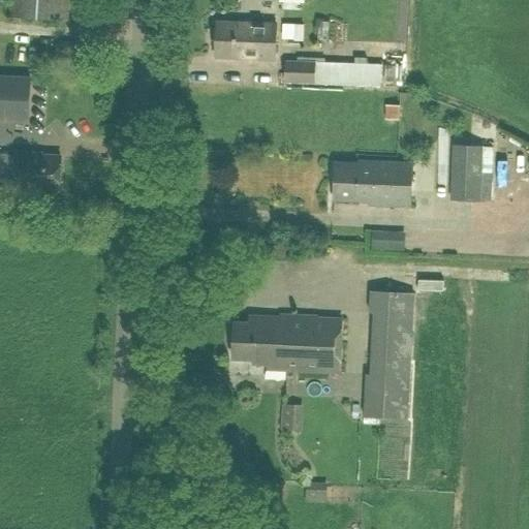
[(67,21),(68,0),(9,0),(9,17),(67,21)]
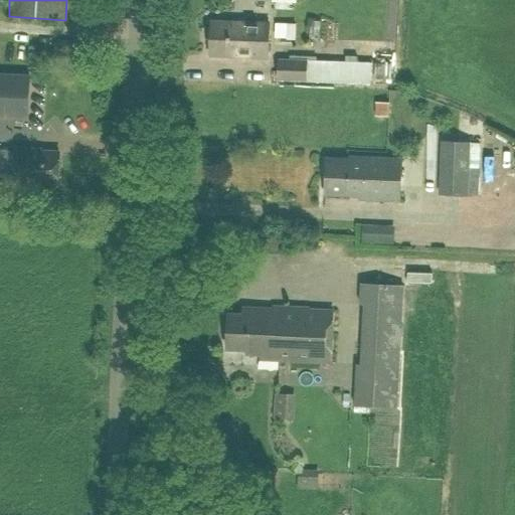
[(278,18),(277,33),(296,33),(296,18),(278,18)]
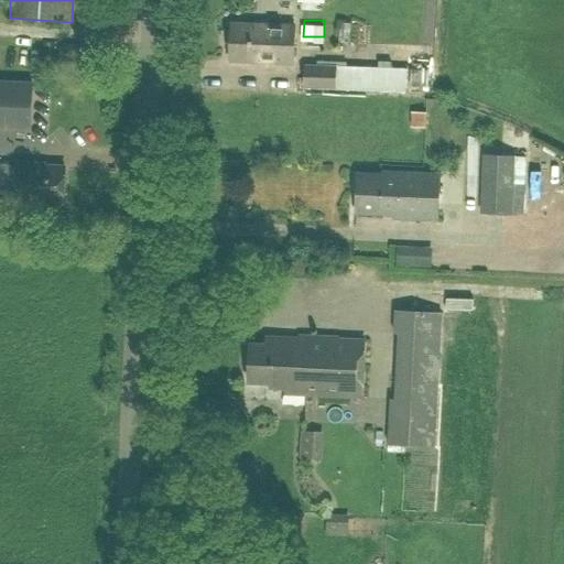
[(293,64),(295,26),(231,23),(229,61),(293,64)]
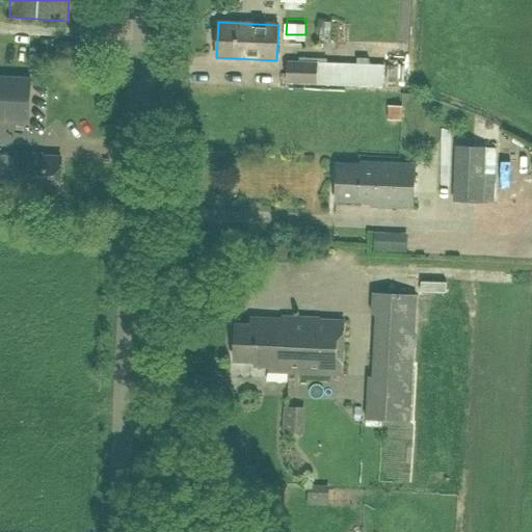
[(353,63),(346,63),(318,61),(287,60),(287,82),(317,84),(317,83),(352,84),(352,82),(378,83),(379,64),(353,63)]
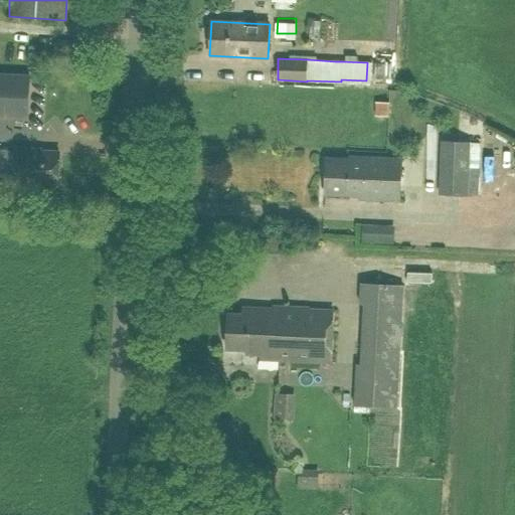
[(375,63),(374,78),(390,79),(391,64),(375,63)]
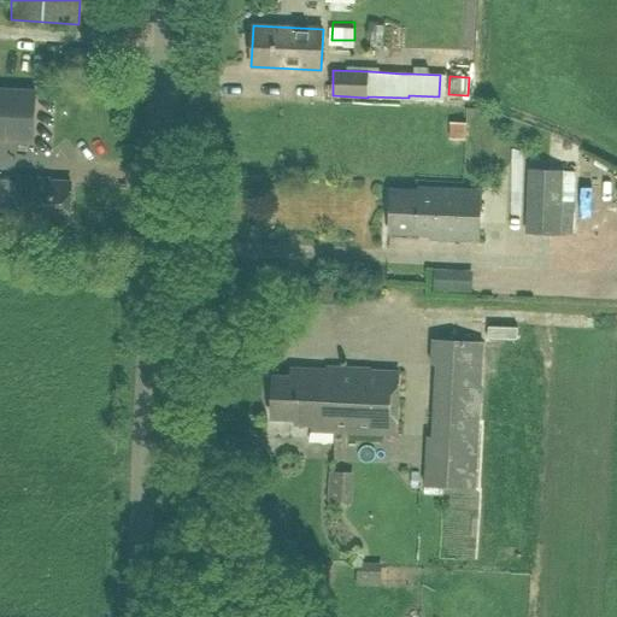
[(210,92),(230,92),(230,78),(210,78),(210,92)]
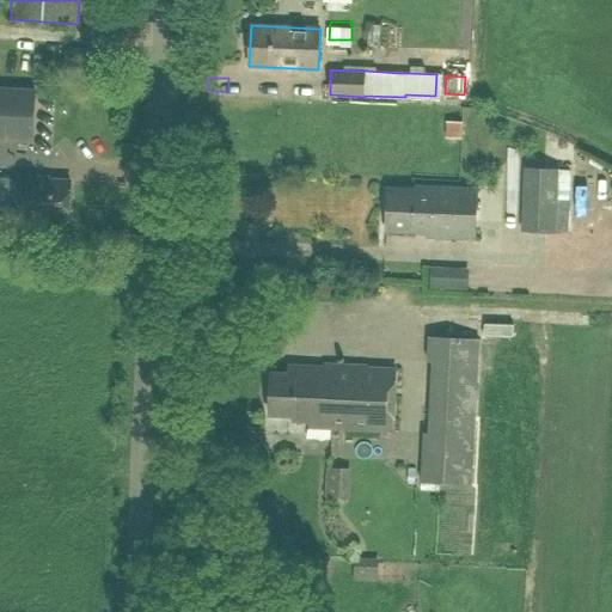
[(0,138),(10,139),(11,91),(0,90),(0,138)]
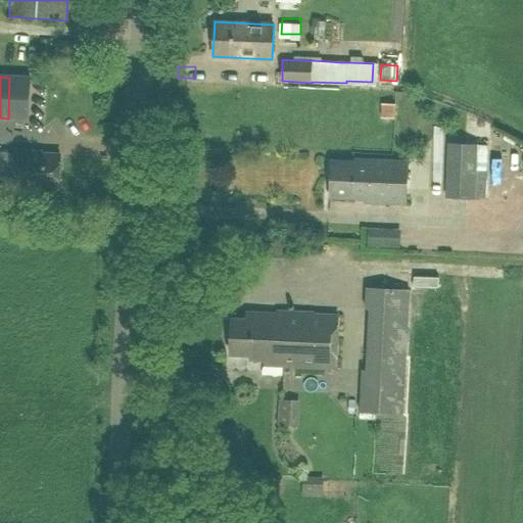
[(9,78),(8,119),(29,119),(31,79),(9,78)]
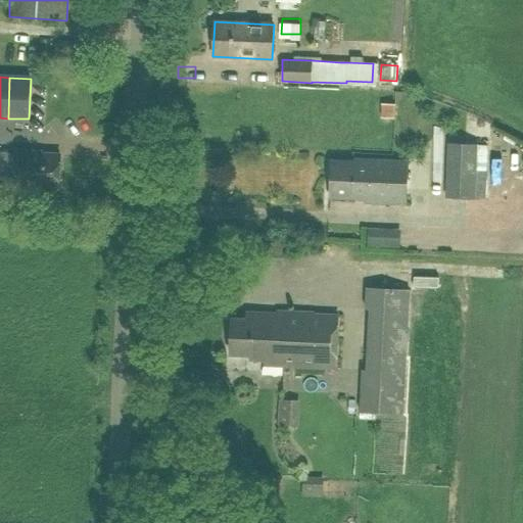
[(476,197),(478,144),(447,143),(445,197),(476,197)]
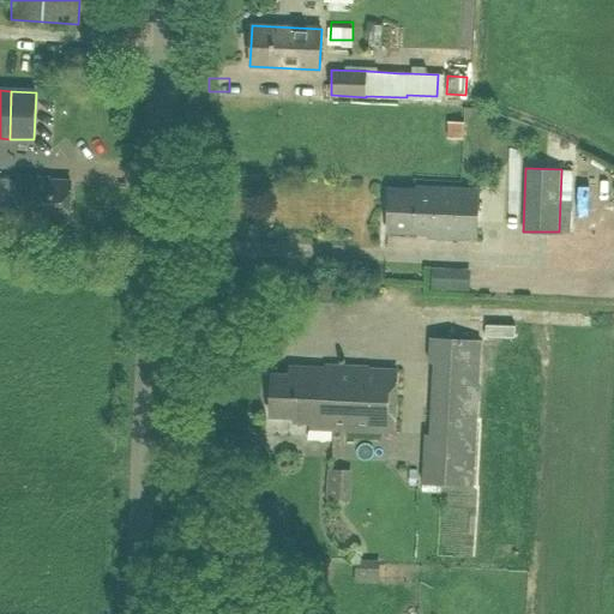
[(68,221),(71,182),(38,180),(38,179),(17,178),(16,202),(0,200),(0,215),(16,216),(14,221),(43,221),(43,220),(68,221)]
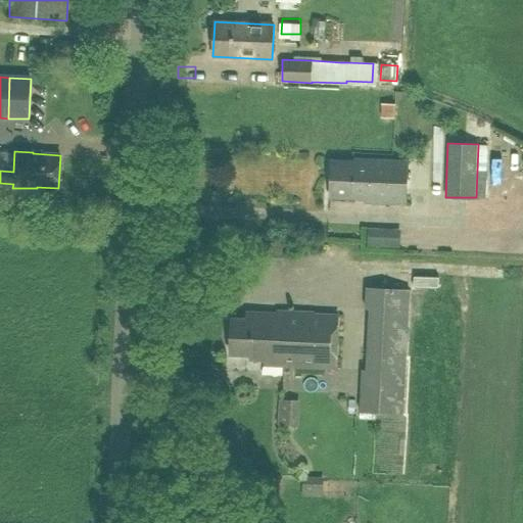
[(406,204),(408,160),(354,158),(354,160),(332,159),(330,197),(364,199),(364,202),(406,204)]
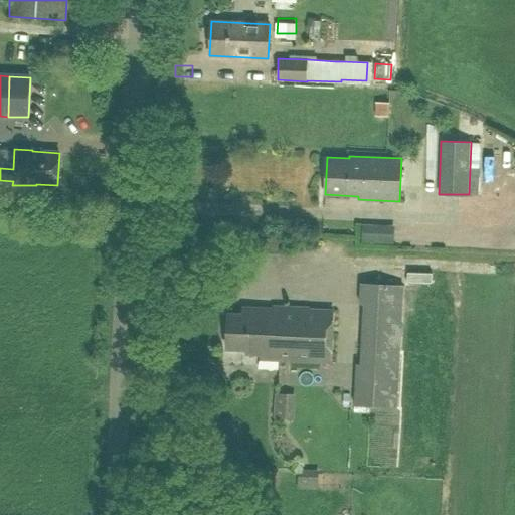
[(397,407),(402,285),(360,283),(359,304),(363,305),(360,363),(356,363),(354,405),(397,407)]
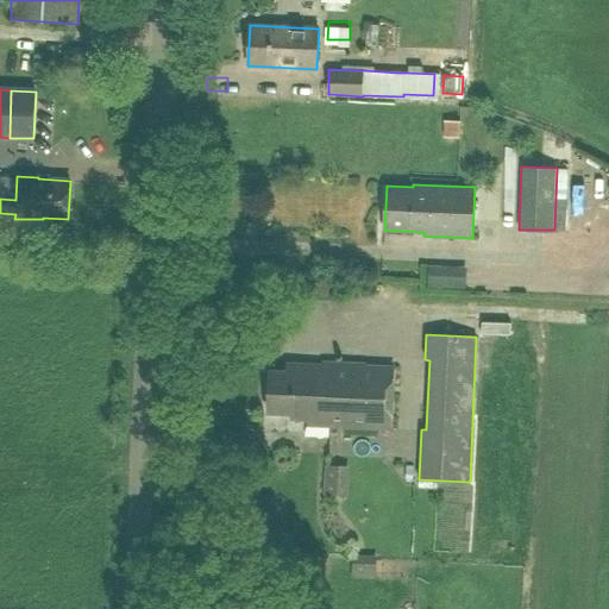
[(390,429),(394,365),(306,360),(306,363),(293,363),(293,371),(270,370),(269,413),(290,413),(290,419),(307,420),(307,426),(390,429)]
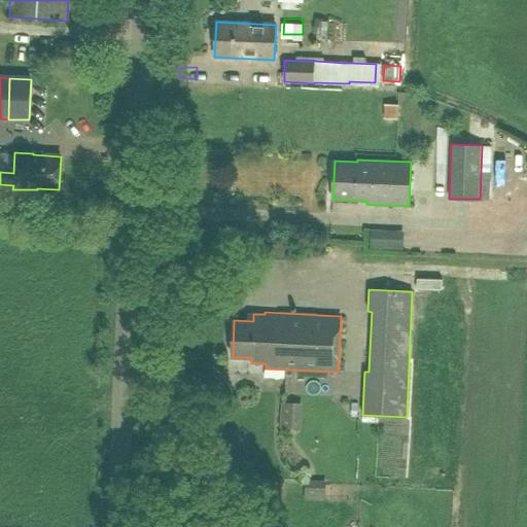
[(307,483),(307,493),(319,494),(319,483),(307,483)]
